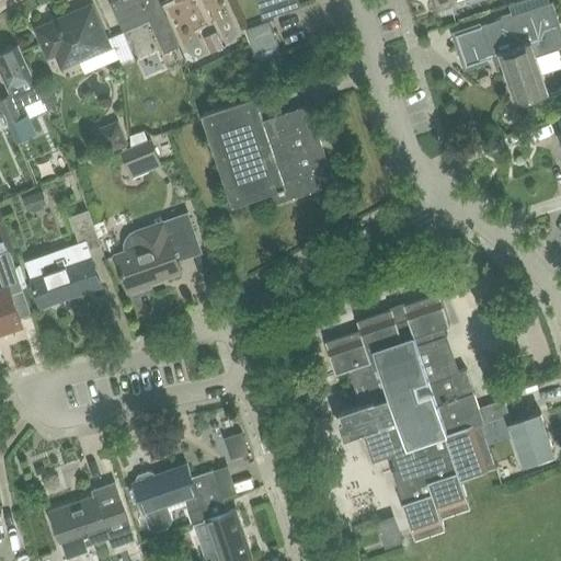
[(158,0),(110,0),(124,31),(150,19),(164,52),(179,45),(167,18),(158,0)]
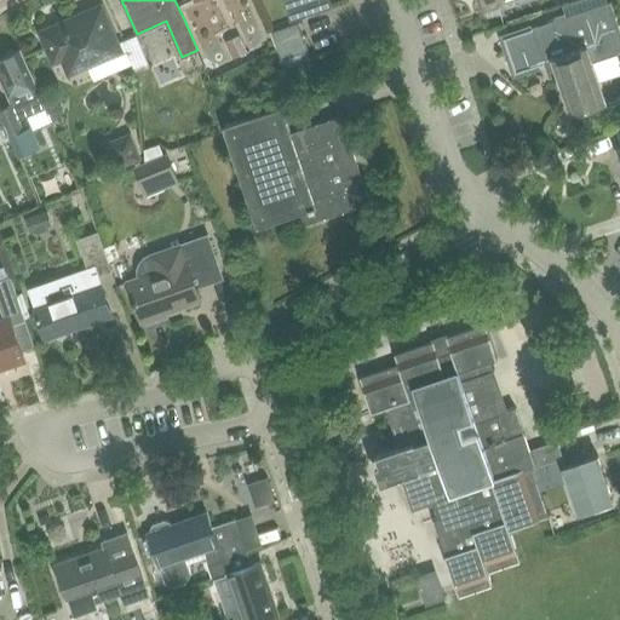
[(283,0),(292,21),(333,6),(331,0),(283,0)]
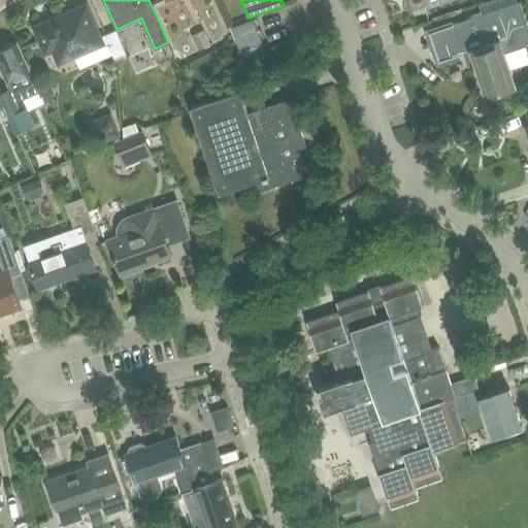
[(407,0),(409,6),(414,8),(424,5),(426,1),(425,0),(407,0)]
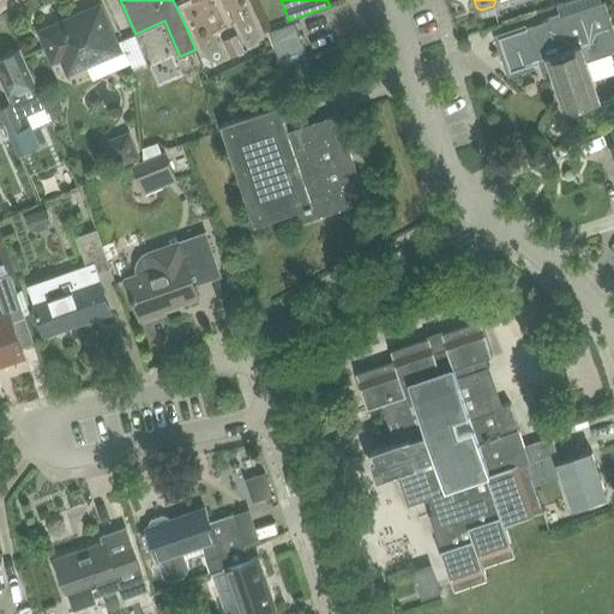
[(613,54),(613,30),(605,2),(499,37),(510,72),(547,61),(565,112),(599,101),(588,64),(613,54)]
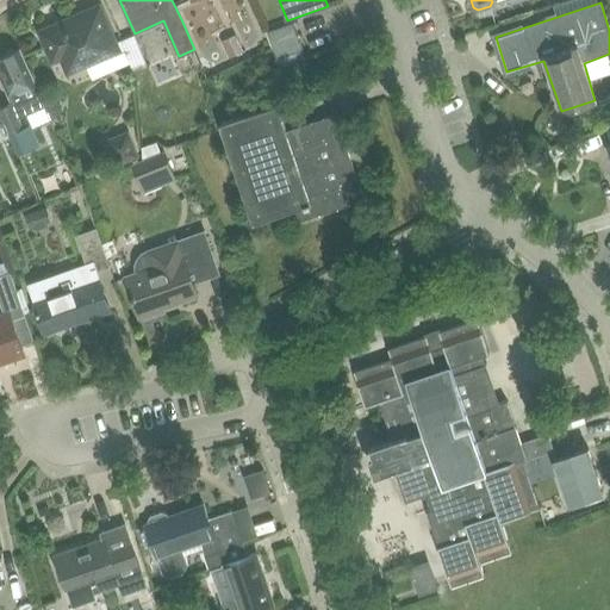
[(119,50),(101,11),(67,25),(61,23),(45,30),(43,36),(51,56),(57,58),(62,57),(68,72),(119,50)]
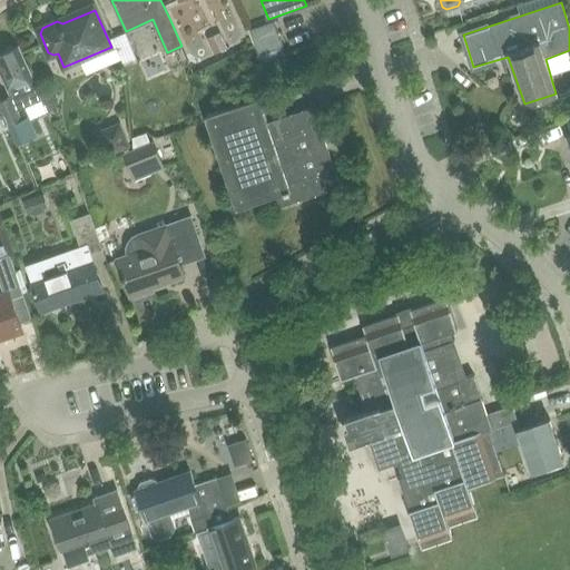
[(275,22),(251,30),(259,55),(283,47),(275,22)]
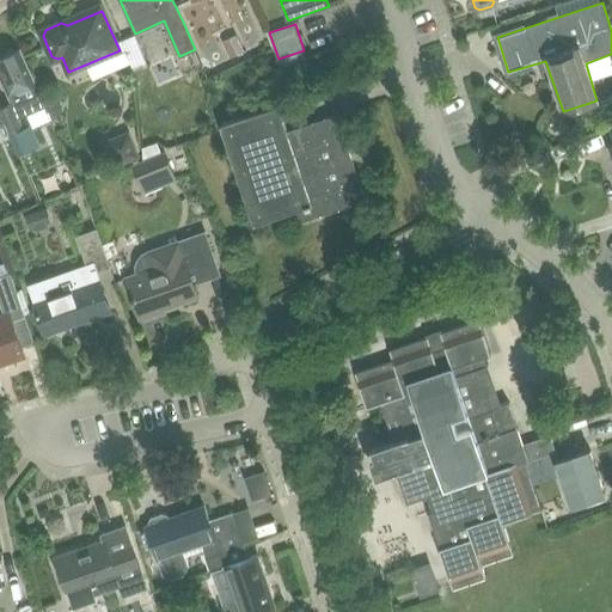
[(237,35),(224,41),(231,57),(244,51),(237,35)]
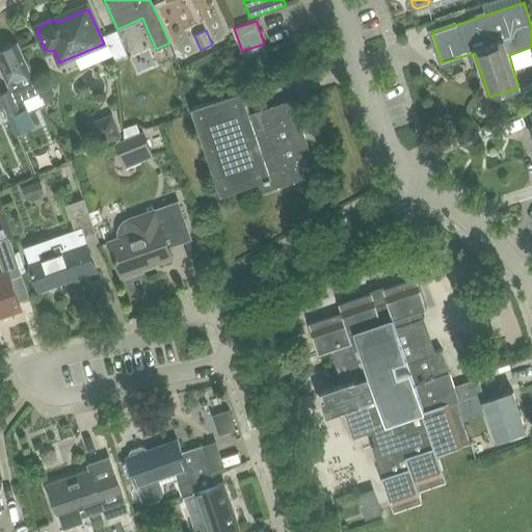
[(0,94),(0,98),(4,108),(16,135),(32,128),(25,110),(20,112),(11,94),(16,91),(14,87),(19,86),(21,91),(35,85),(18,43),(0,50),(0,67),(9,89),(0,94)]
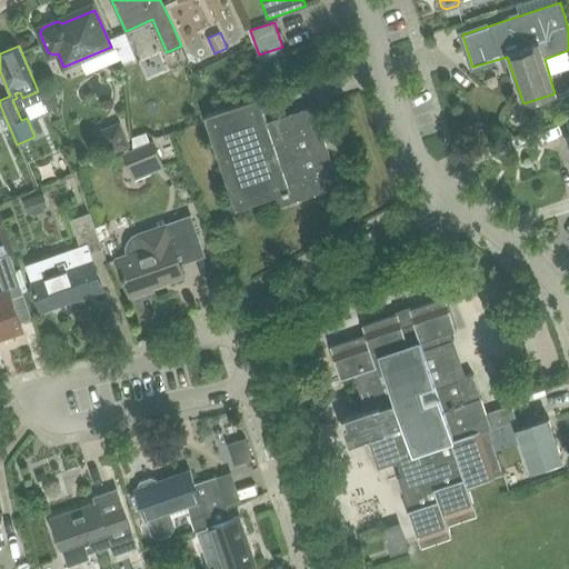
[(167,52),(162,55),(168,67),(187,58),(181,46),(167,52)]
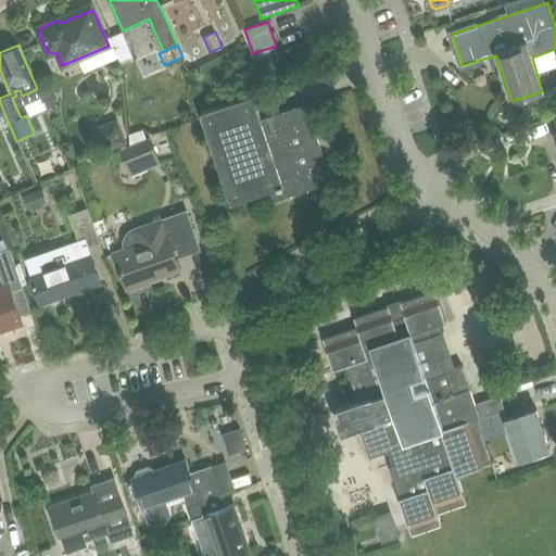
[(261,119),(253,96),(201,112),(231,202),(269,189),(273,202),(327,184),(312,136),(315,135),(305,105),(261,119)]
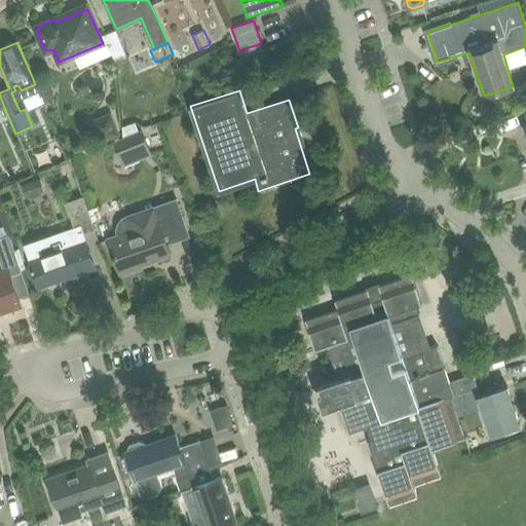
[(111,112),(94,119),(103,141),(119,134),(111,112)]
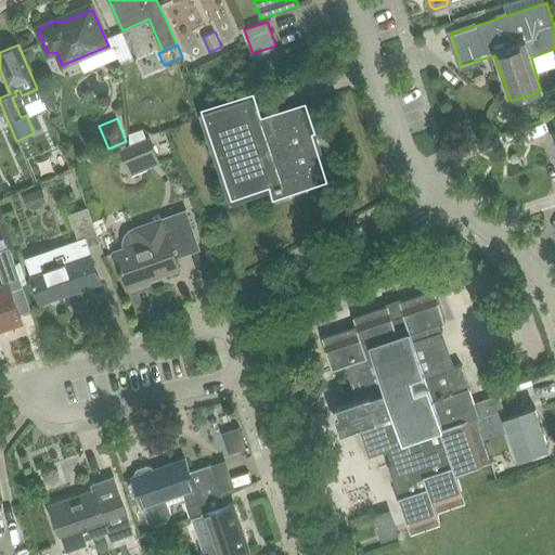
[(129,144),(120,149),(130,175),(147,167),(137,141),(129,144)]
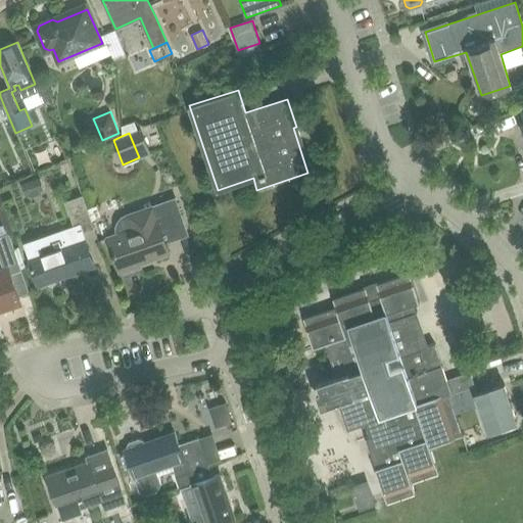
[(35,156),(28,160),(33,173),(45,167),(42,159),(35,156)]
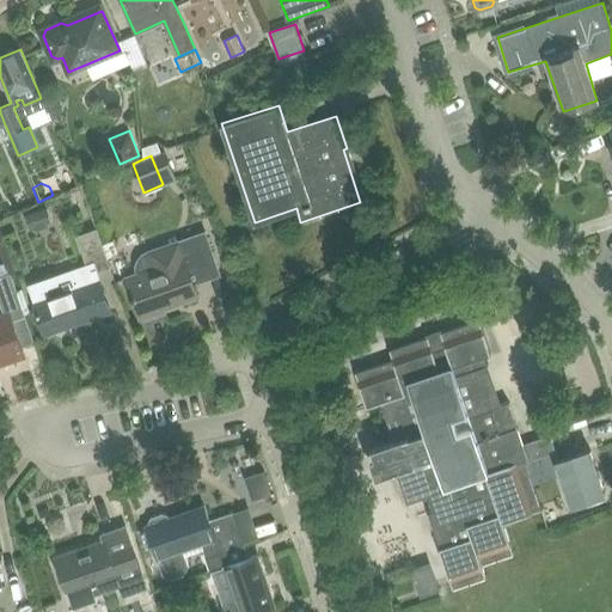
[(83,190),(71,195),(74,208),(87,204),(83,190)]
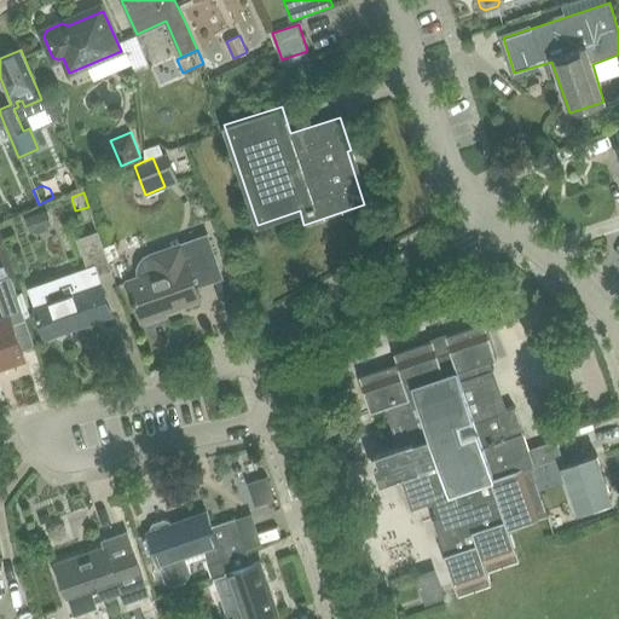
[(46,210),(25,217),(30,231),(33,230),(36,232),(47,229),(48,225),(51,224),(46,210)]
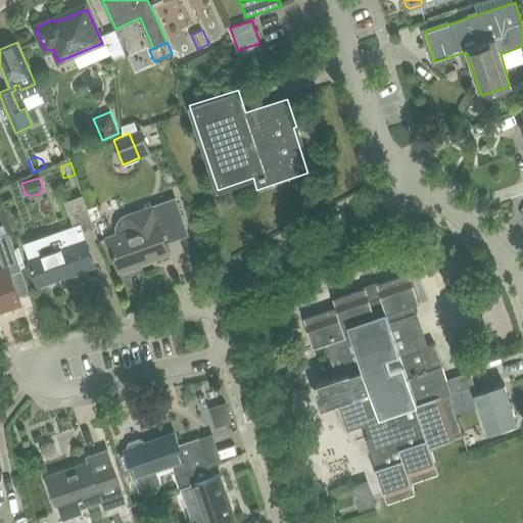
[(66,203),(75,228),(25,244),(30,259),(29,260),(35,278),(47,274),(50,281),(93,267),(82,233),(93,229),(82,197),(66,203)]
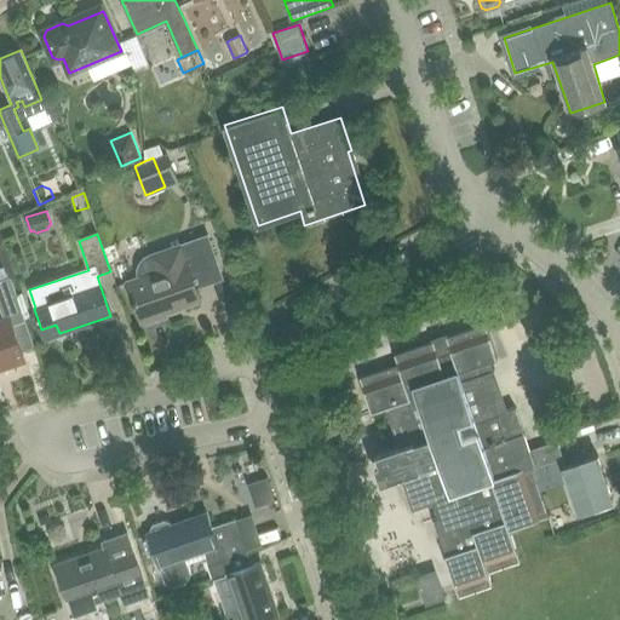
[(143,317),(144,320),(148,321),(150,321),(153,321),(155,320),(156,320),(159,319),(160,317),(161,316),(162,314),(161,311),(182,304),(200,300),(195,287),(220,279),(206,237),(149,257),(145,259),(142,262),(138,270),(138,274),(139,279),(127,282),(139,319),(143,317)]
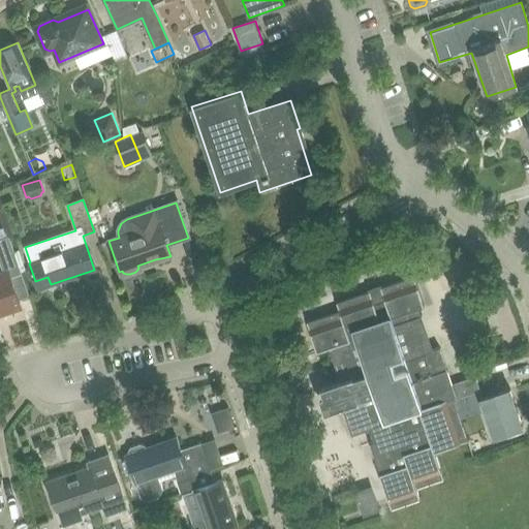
[(6,225),(0,227),(0,238),(9,236),(6,225)]
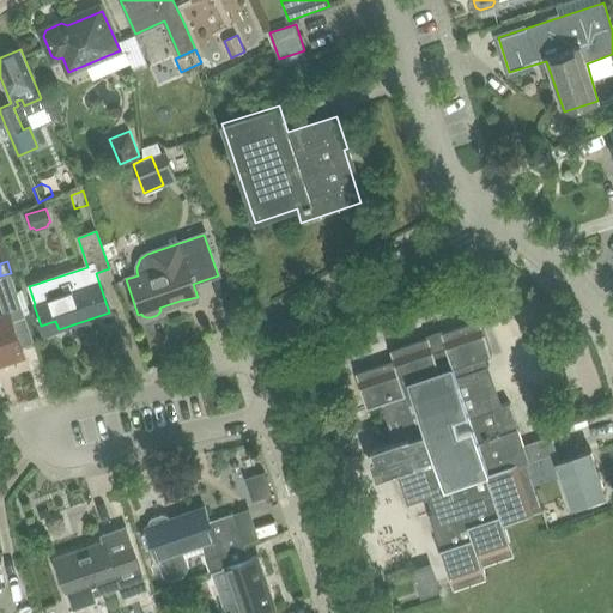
[(0,364),(25,357),(13,323),(26,319),(11,273),(0,275),(0,301),(5,315),(0,315),(0,364)]
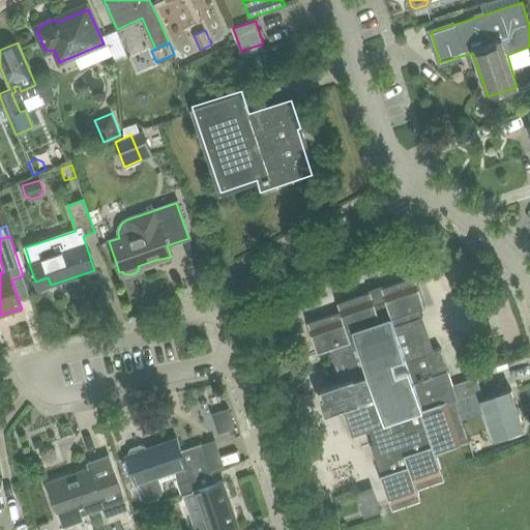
[(341,311),(307,322),(318,352),(332,347),(344,380),(329,385),(321,387),(321,389),(322,389),(329,412),(344,407),(352,434),(373,427),(378,443),(372,445),(382,474),(381,475),(391,505),(392,509),(421,500),(417,488),(445,478),(436,451),(468,441),(469,441),(462,419),(455,401),(459,400),(458,399),(453,385),(448,371),(441,348),(433,350),(421,318),(422,317),(419,308),(425,306),(415,276),(337,303),(341,311)]
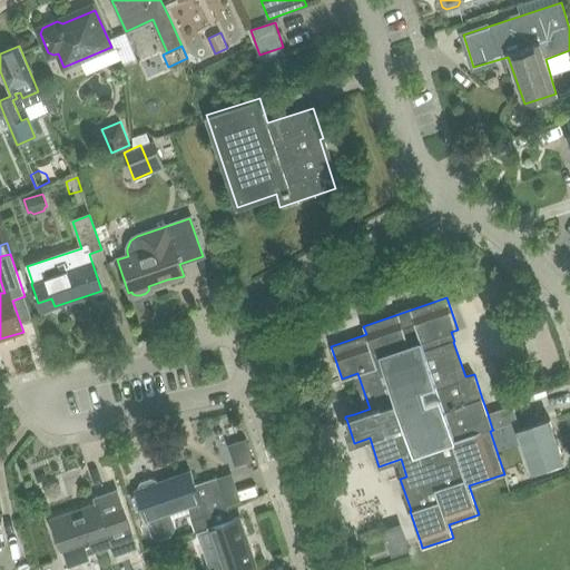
[(291,367),(281,371),(284,381),(294,377),(291,367)]
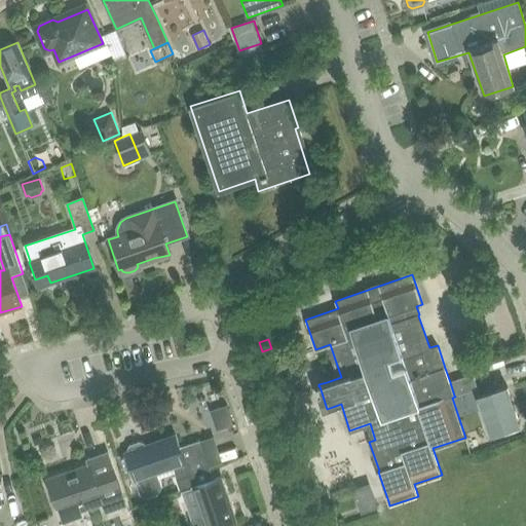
[(470,376),(450,382),(454,396),(477,388),(478,388),(474,375),(470,376)]
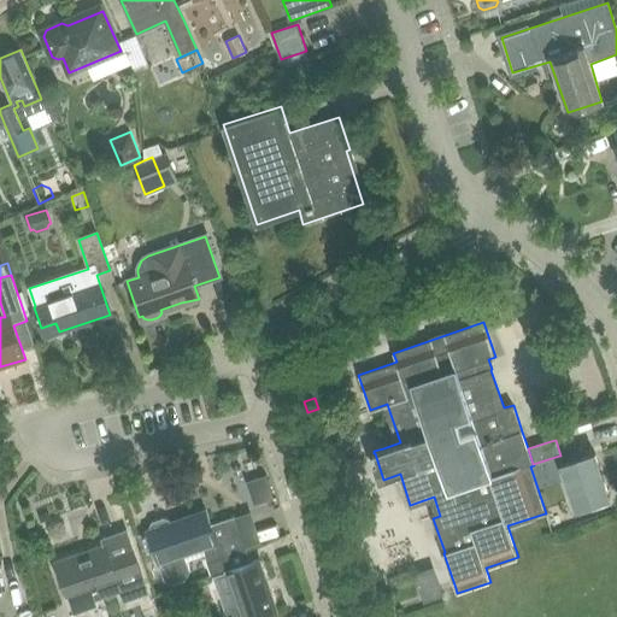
[(594,456),(562,468),(576,512),(610,500),(594,456)]
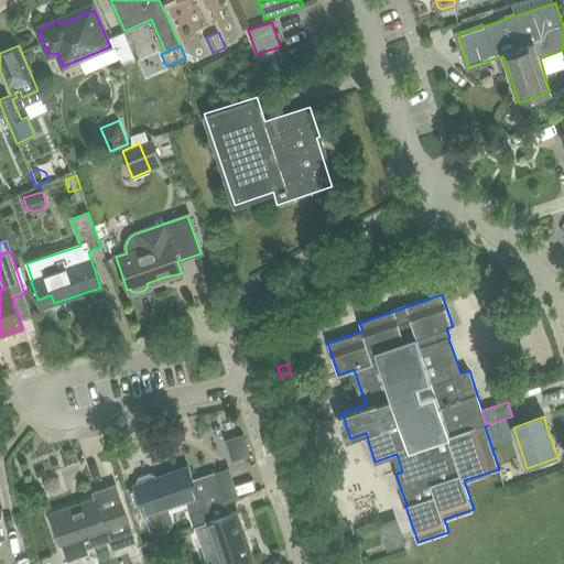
[(243,434),(225,440),(232,462),(250,455),(243,434)]
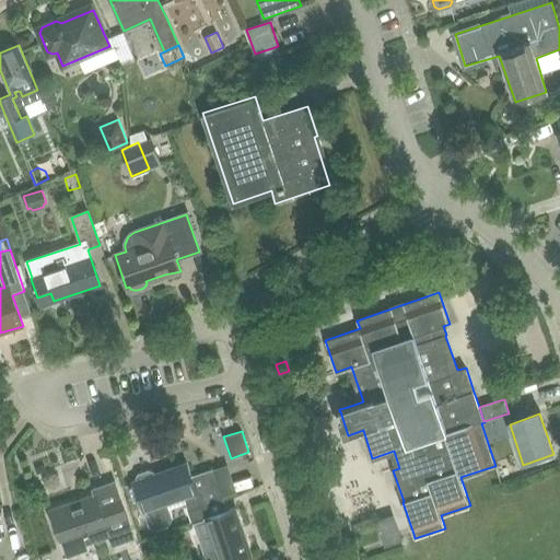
[(186,503),(188,510),(223,497),(213,468),(191,476),(187,463),(186,464),(187,464),(158,475),(158,474),(155,475),(154,471),(150,469),(139,474),(137,478),(137,480),(133,482),(149,526),(156,531),(170,526),(173,517),(170,509),(186,503)]
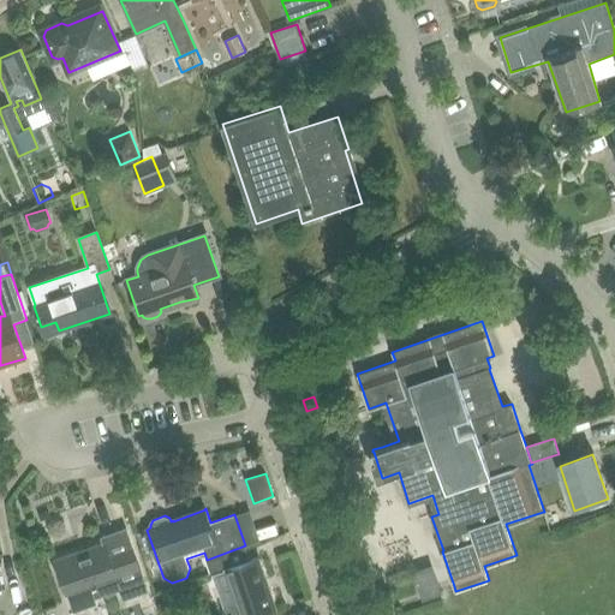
[(105,544),(79,554),(79,553),(55,561),(66,593),(69,592),(73,604),(77,605),(79,607),(83,607),(85,605),(87,604),(89,604),(91,602),(93,599),(94,598),(94,597),(120,589),(124,598),(147,590),(126,530),(103,537),(105,544)]
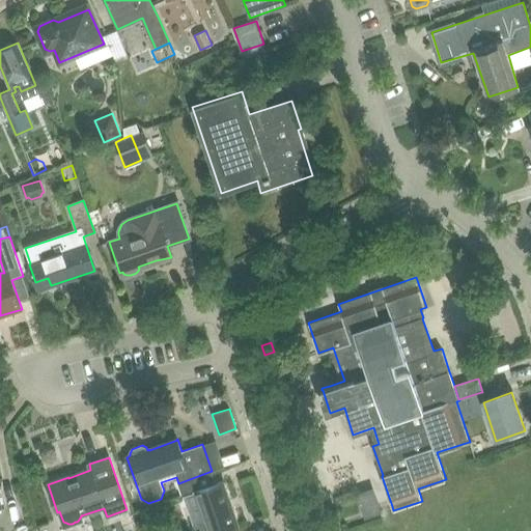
[(216,483),(212,471),(178,483),(183,496),(196,492),(205,519),(195,522),(193,526),(195,530),(219,530),(223,530),(239,525),(223,480),(216,483)]
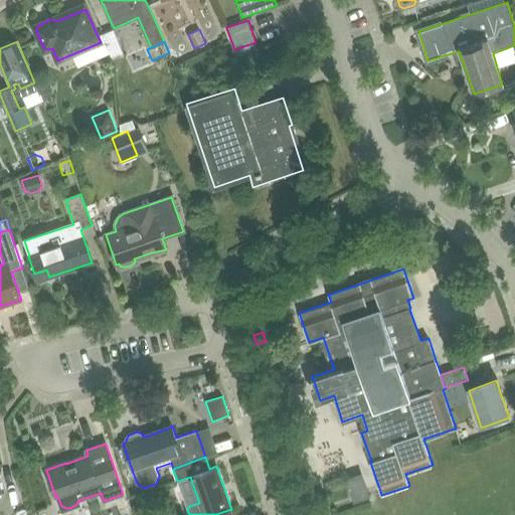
[(310,474),(301,478),(308,497),(317,494),(310,474)]
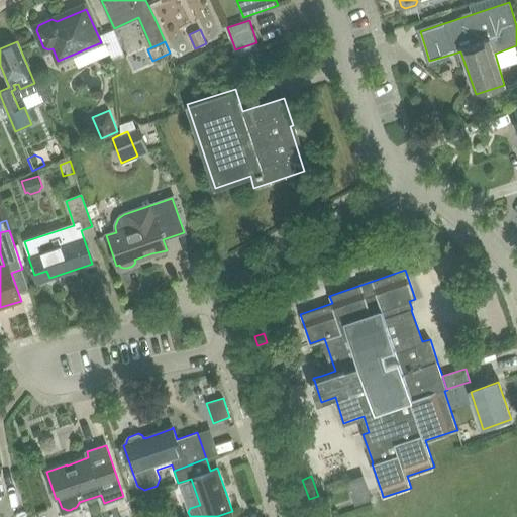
[(355,504),(365,501),(370,499),(362,478),(348,482),(355,504)]
